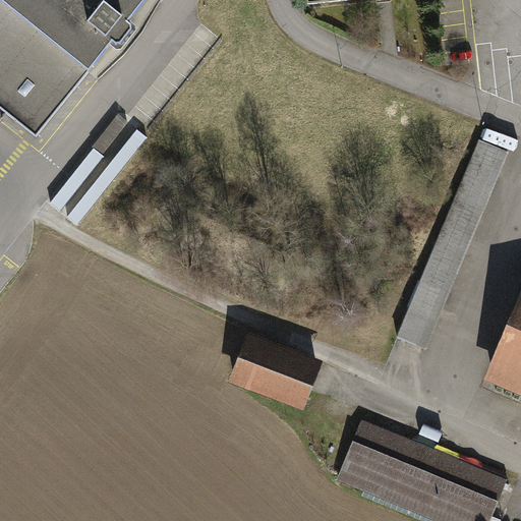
[(0,0),(0,102),(9,109),(37,131),(115,34),(123,41),(137,22),(128,15),(140,0),(0,0)]
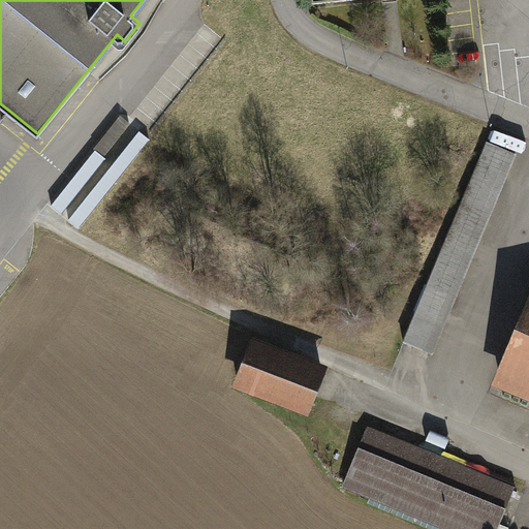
[(517,154),(486,142),(401,343),(433,356),(517,154)]
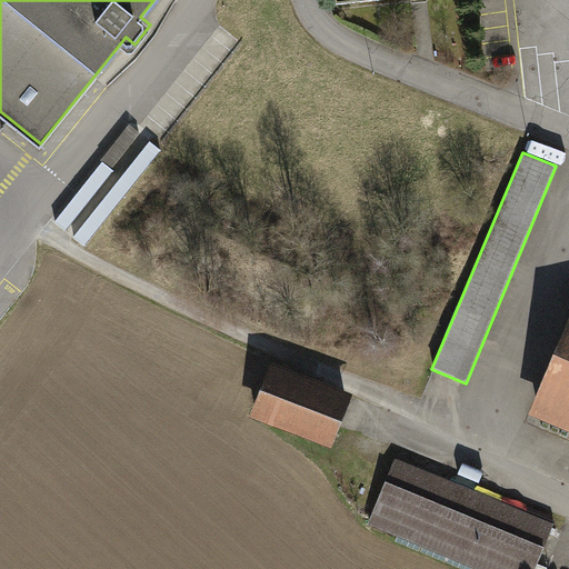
[(568,316),(528,413),(568,430),(568,316)]
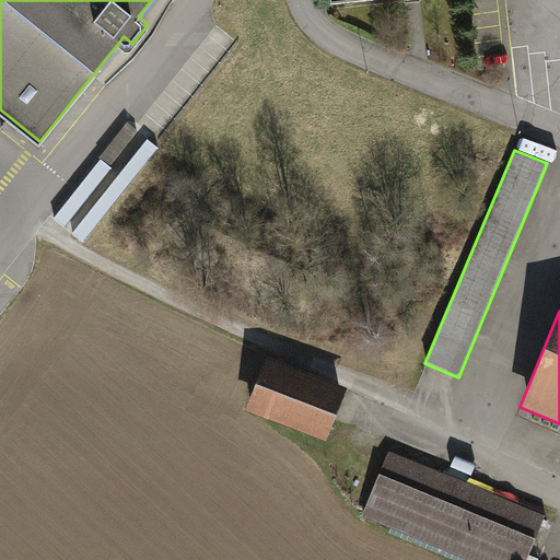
[(347,388),(266,357),(245,410),(326,441),(347,388)]
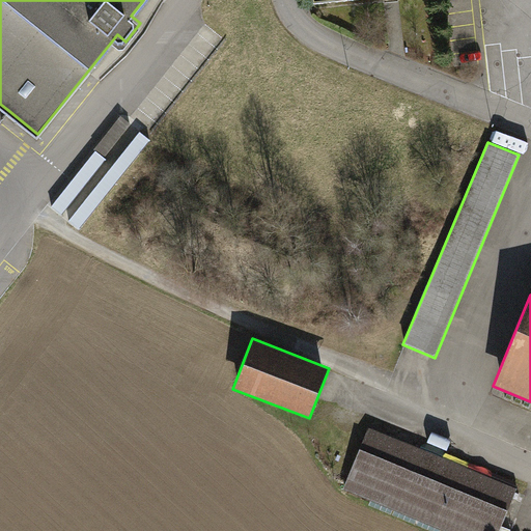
[(500,530),(518,488),(368,427),(343,490),(444,530),(500,530)]
